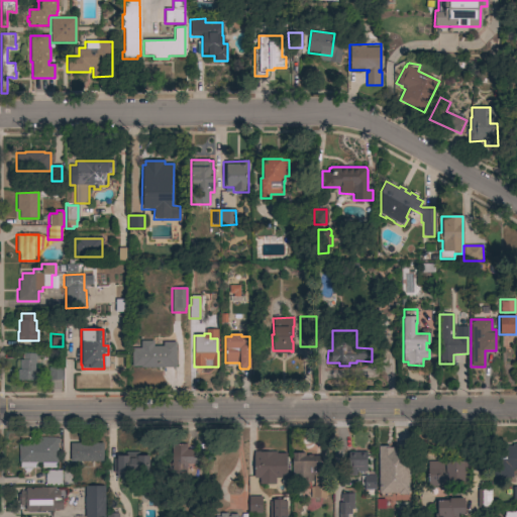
[(141,368),(141,367),(132,367),(131,348),(140,348),(140,341),(152,341),(152,346),(163,346),(163,342),(176,342),(176,368),(141,368)]
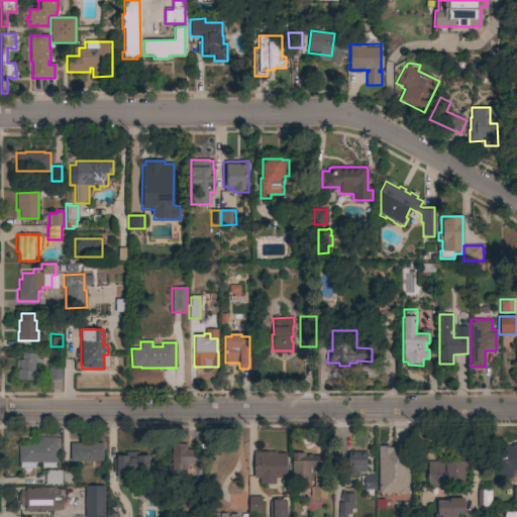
[(19,370),(19,359),(22,359),(22,354),(35,354),(35,370),(38,370),(38,381),(34,381),(17,381),(17,370),(19,370)]
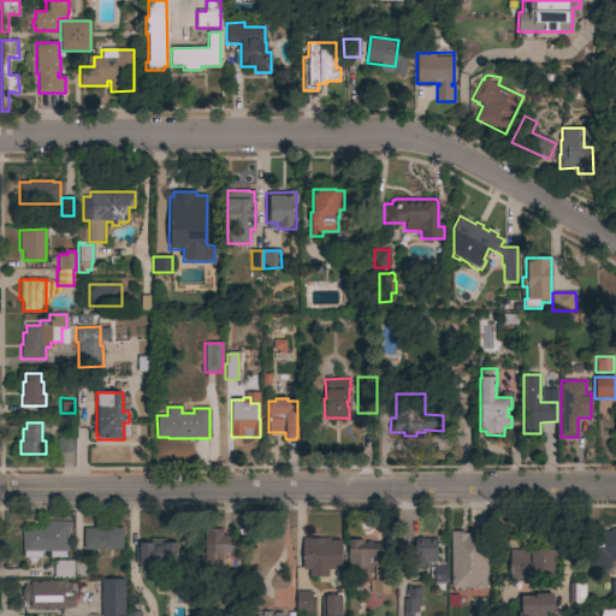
[(75,438),(75,452),(58,454),(58,438),(75,438)]
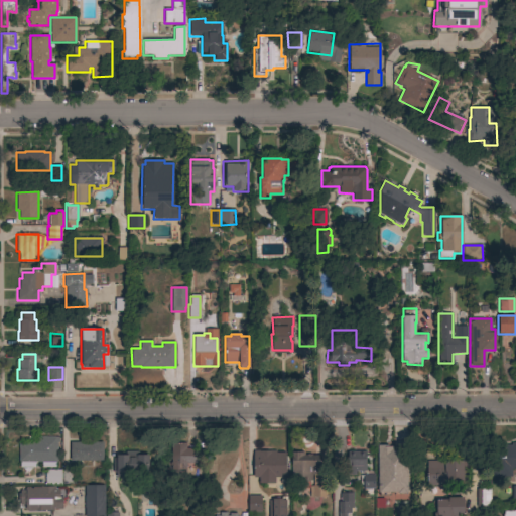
[(19,462),(18,462),(18,442),(36,442),(36,437),(57,437),(57,438),(58,438),(58,442),(56,442),(56,462),(55,462),(55,467),(41,467),(41,462),(34,462),(34,468),(19,467),(19,462)]
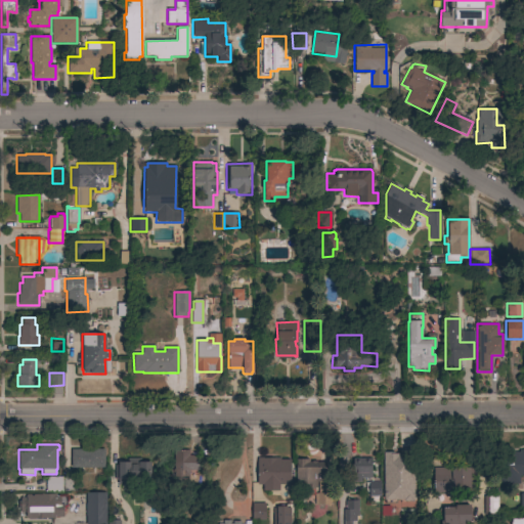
[(104,449),(104,468),(71,468),(71,449),(104,449)]
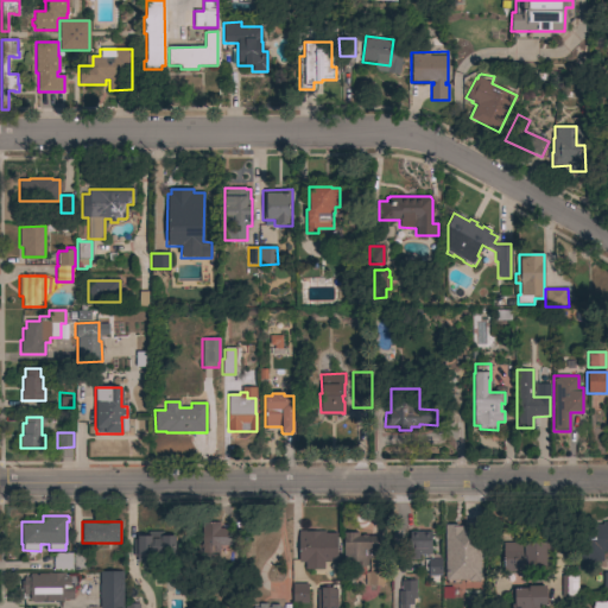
[(230,529),(230,546),(219,546),(219,553),(214,553),(214,556),(202,556),(202,523),(220,523),(220,529),(230,529)]
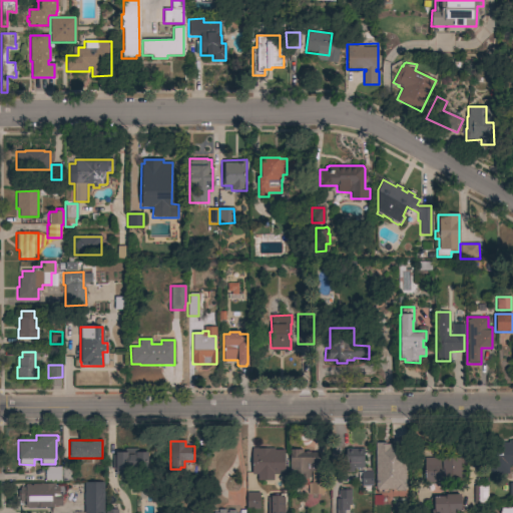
[(512,466),(508,466),(508,474),(489,474),(489,443),(507,443),(507,441),(512,441),(512,466)]
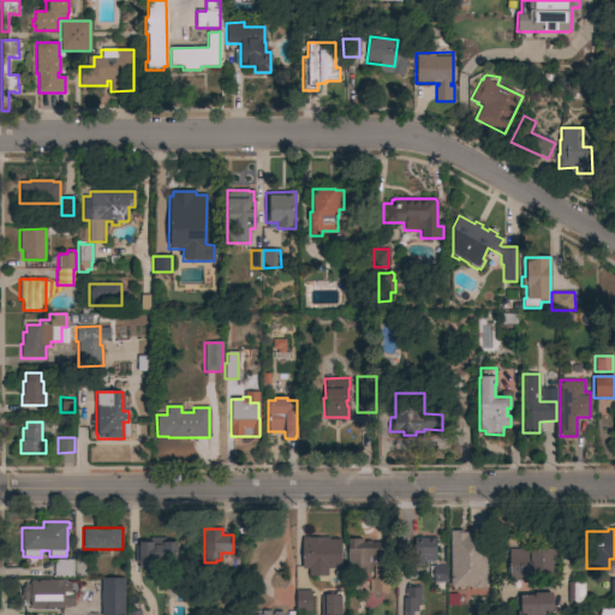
[(465,533),(465,538),(484,538),(484,589),(473,589),(473,586),(465,586),(465,591),(452,591),(452,586),(449,586),(449,533),(465,533)]
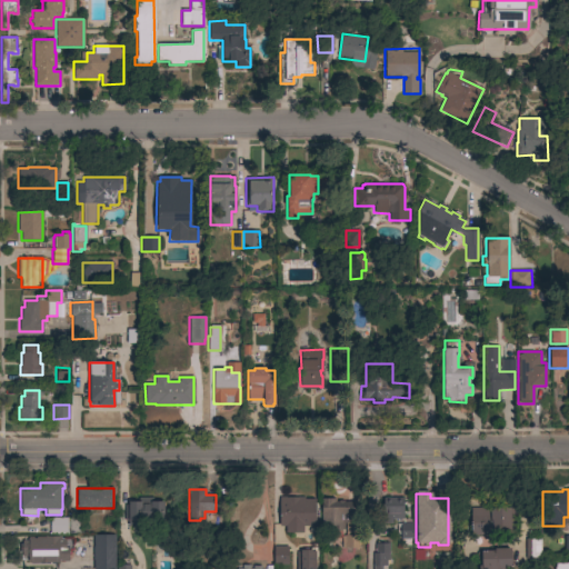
[(139,502),(138,498),(152,498),(152,501),(163,501),(163,525),(128,526),(128,502),(139,502)]
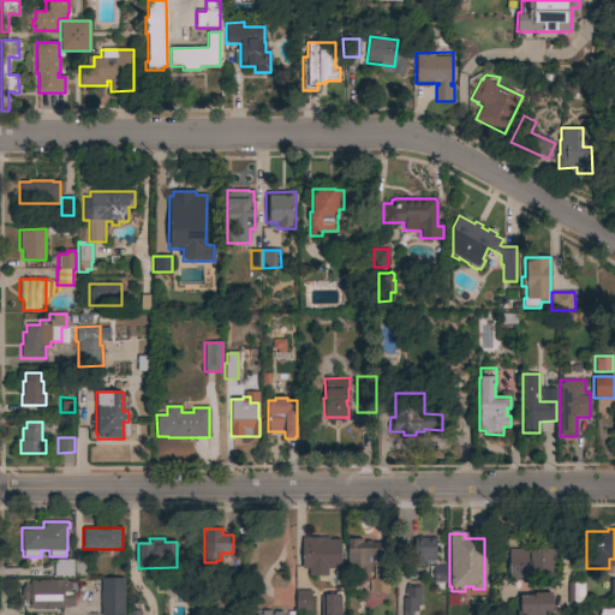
[(327,568),(327,575),(308,575),(308,568),(302,568),(302,538),(328,538),(328,539),(340,539),(340,568),(327,568)]
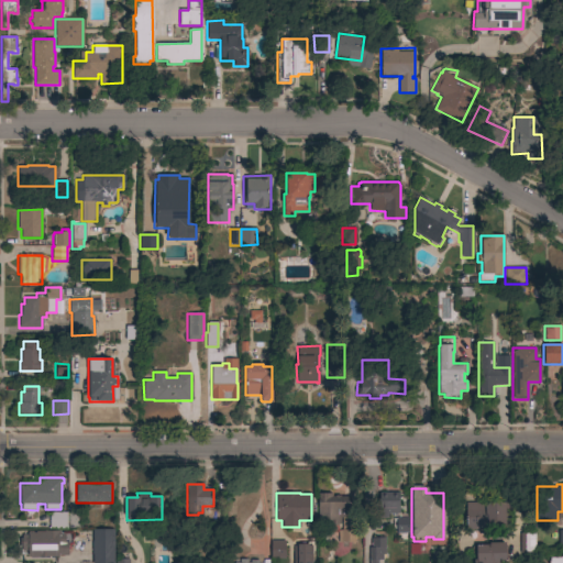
[(398,493),(398,514),(387,514),(387,518),(379,518),(379,493),(398,493)]
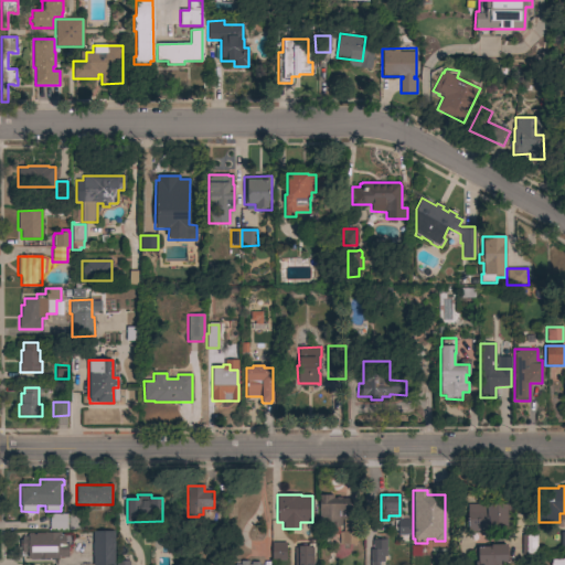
[(341,520),(341,526),(339,526),(339,528),(329,528),(327,528),(327,523),(319,523),(318,496),(332,496),(332,499),(336,498),(341,497),(341,499),(350,499),(350,510),(347,511),(347,520),(341,520)]
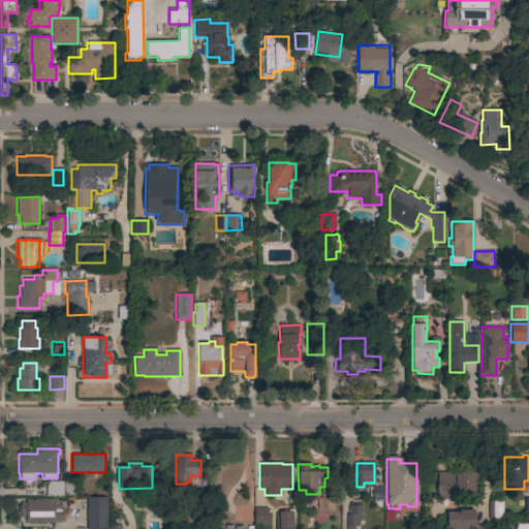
[(478,472),(478,496),(473,496),(473,497),(437,497),(437,472),(478,472)]
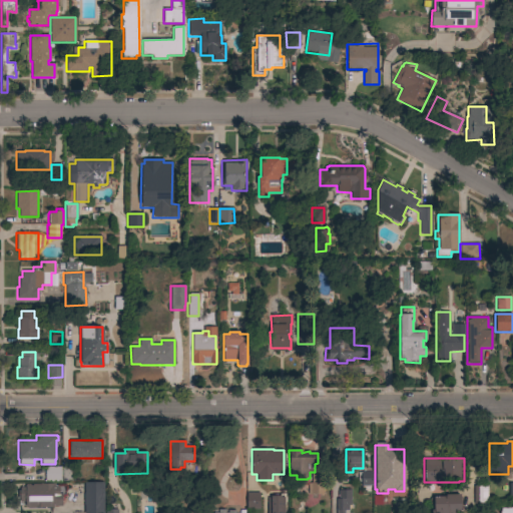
[(422,477),(410,477),(410,464),(422,464),(422,477)]
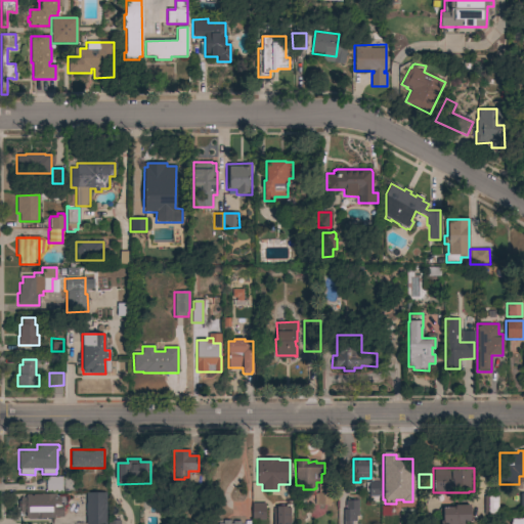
[(64,477),(64,476),(73,476),(73,477),(75,477),(75,491),(62,491),(62,477),(64,477)]
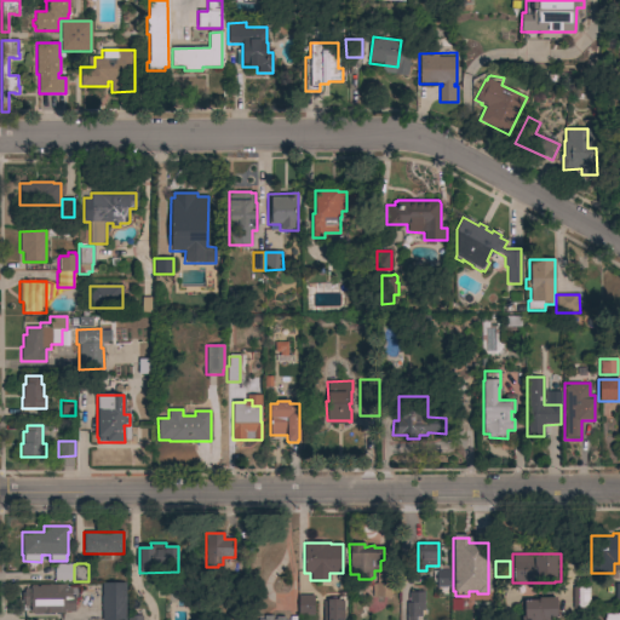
[(73,564),(73,583),(55,583),(55,564),(73,564)]
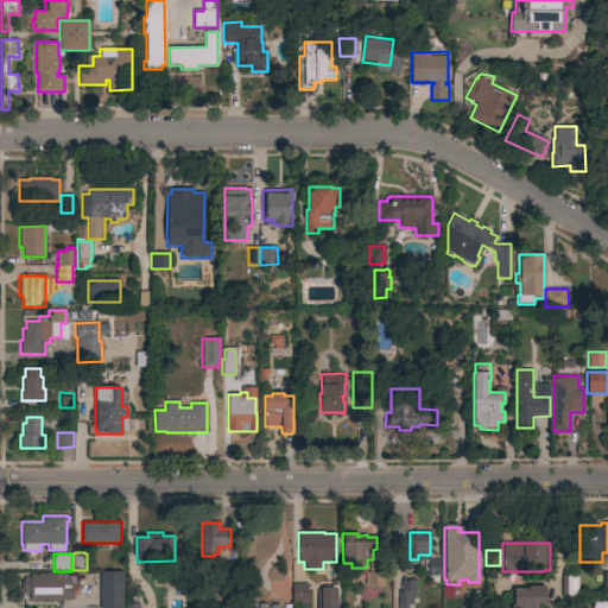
[(428,576),(428,559),(441,558),(441,575),(428,576)]
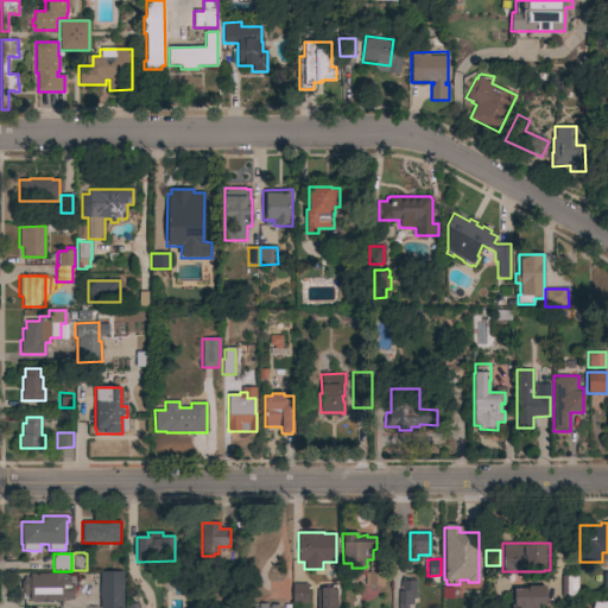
[(99,607),(99,586),(94,586),(94,575),(100,574),(99,571),(122,571),(122,607),(99,607)]
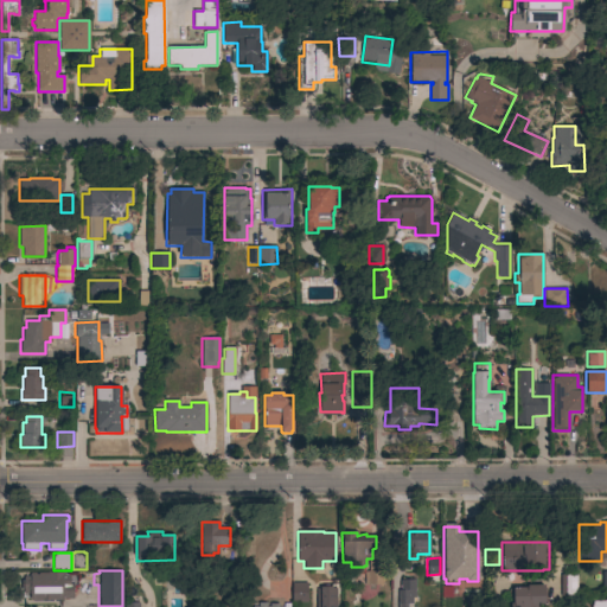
[(364,586),(364,572),(382,570),(383,585),(364,586)]
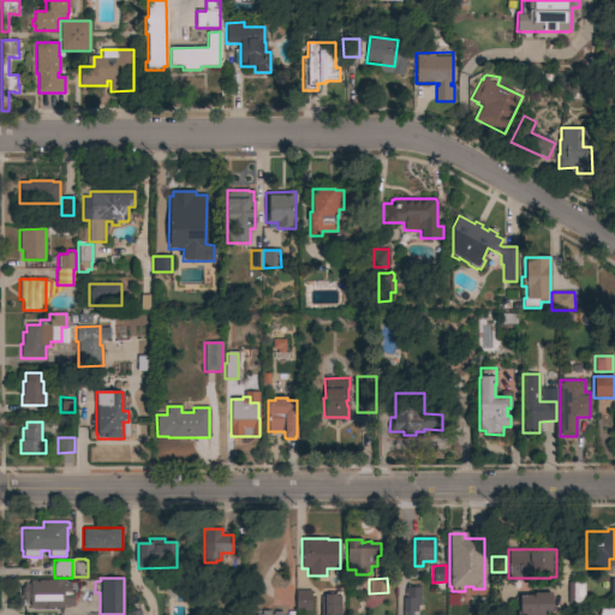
[(49,581),(49,580),(65,580),(65,584),(71,584),(71,595),(64,595),(64,608),(30,608),(30,602),(23,602),(23,598),(22,598),(22,587),(23,587),(23,584),(30,584),(30,581),(49,581)]
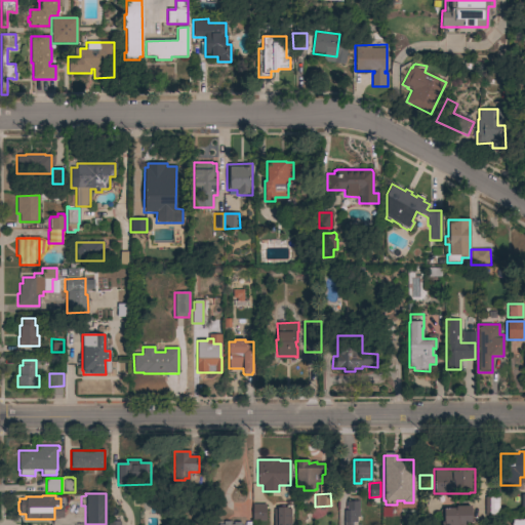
[(498,515),(485,516),(484,497),(498,496),(498,515)]
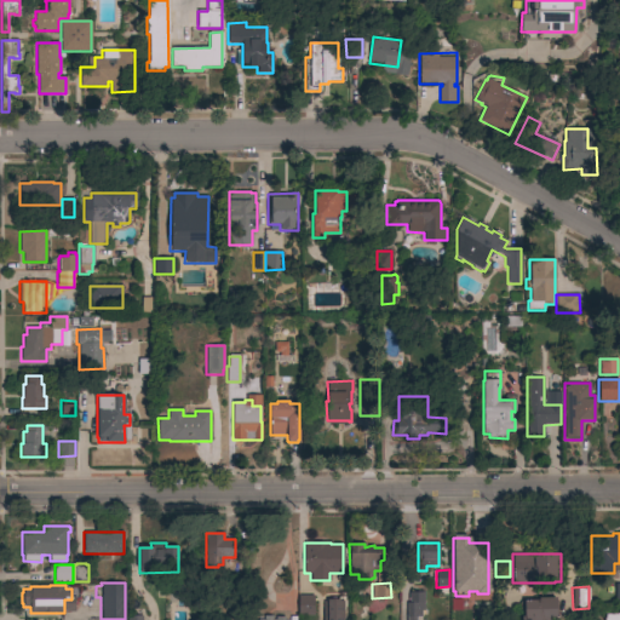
[(424,610),(420,610),(422,616),(415,616),(415,619),(406,619),(406,603),(408,603),(408,592),(424,592),(424,610)]
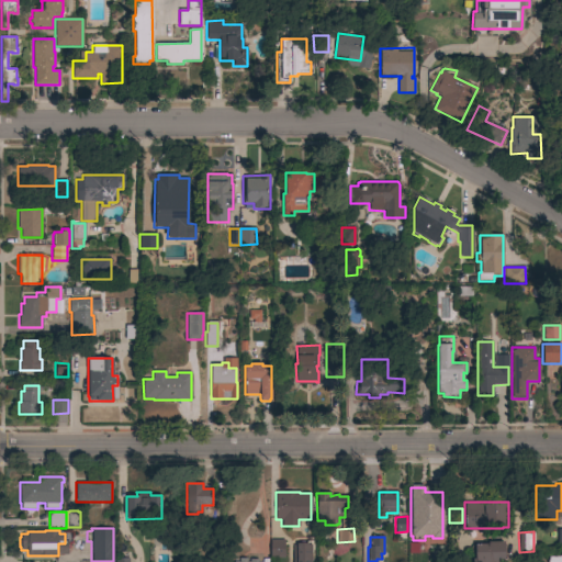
[(284,557),(270,558),(270,540),(283,540),(284,557)]
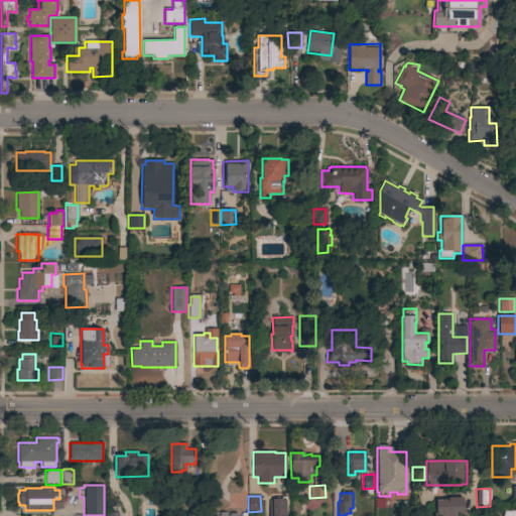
[(281,499),(281,497),(285,497),(285,515),(272,515),(272,499),(281,499)]
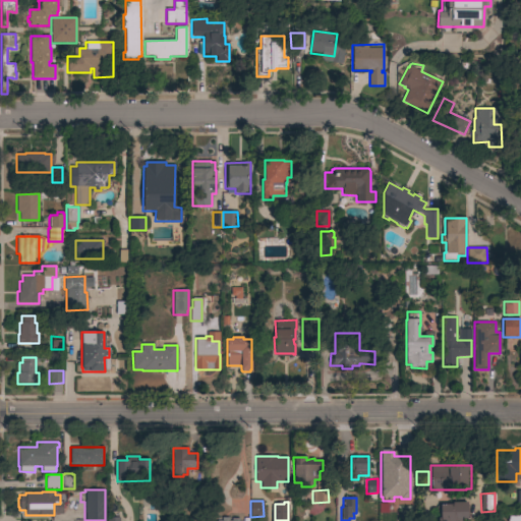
[(466,502),(467,505),(468,505),(468,518),(466,518),(466,519),(461,519),(461,520),(438,520),(438,518),(440,518),(440,505),(452,504),(452,503),(466,502)]
